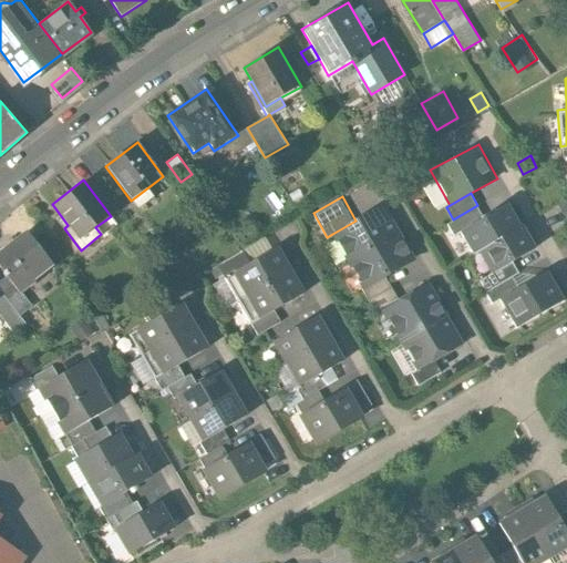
[(521,225),(508,203),(484,216),(461,229),(473,252),(480,248),(521,225)]
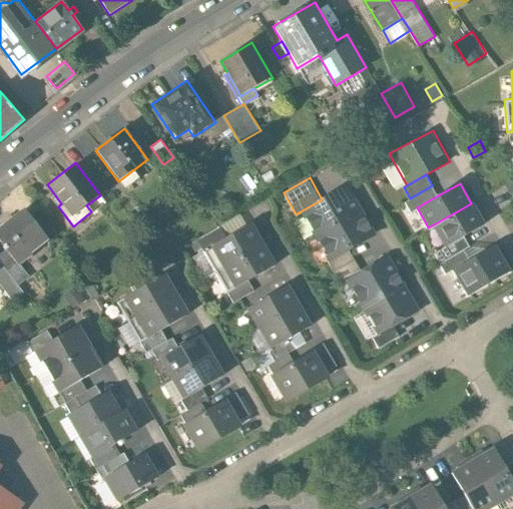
[(322,199),(301,211),(316,237),(363,211),(349,184),(322,199)]
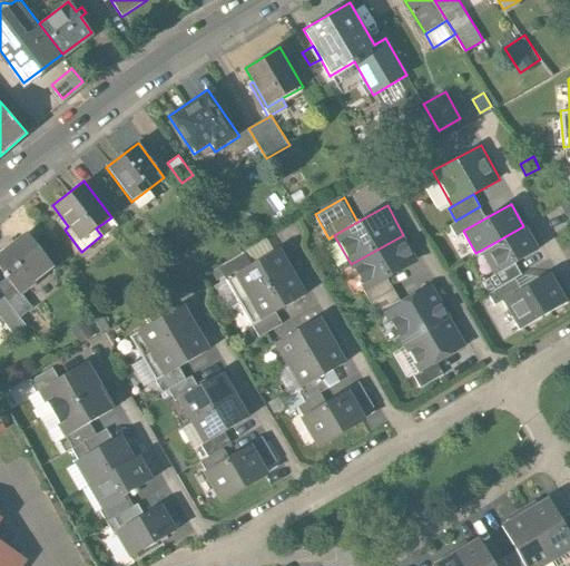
[(463,231),(487,217),(480,206),(455,221),(450,223),(457,234),(463,231)]
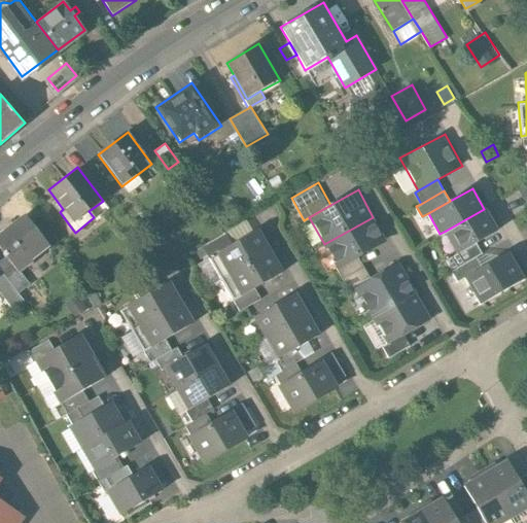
[(484,209),(446,231),(457,252),(478,240),(498,229),(487,208),(484,209)]
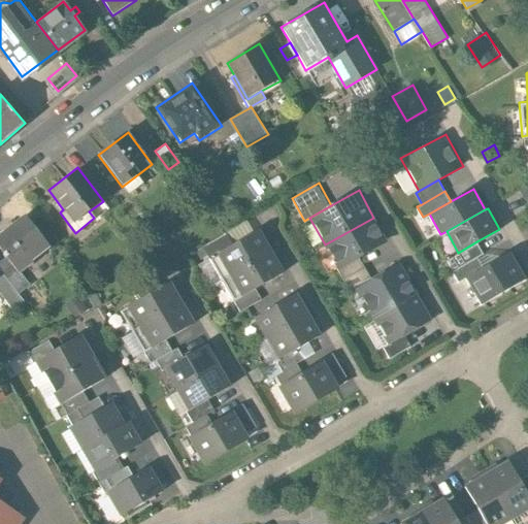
[(25,214),(0,232),(0,247),(7,256),(20,270),(51,246),(25,214)]
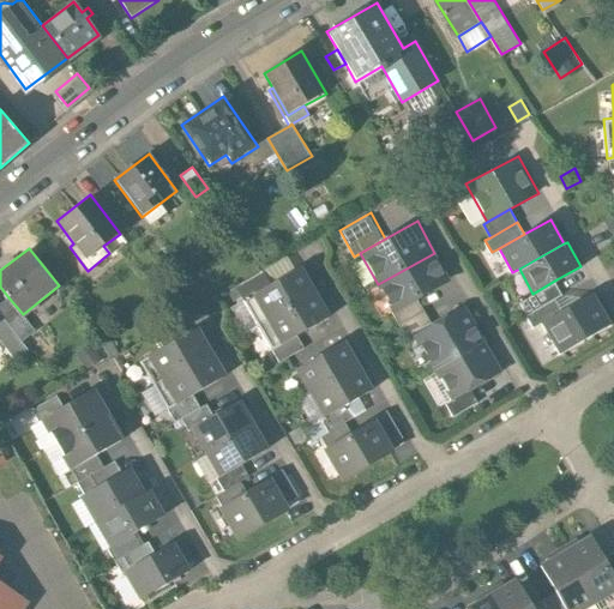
[(434,253),(378,284),(393,312),(419,299),(450,281),(434,253)]
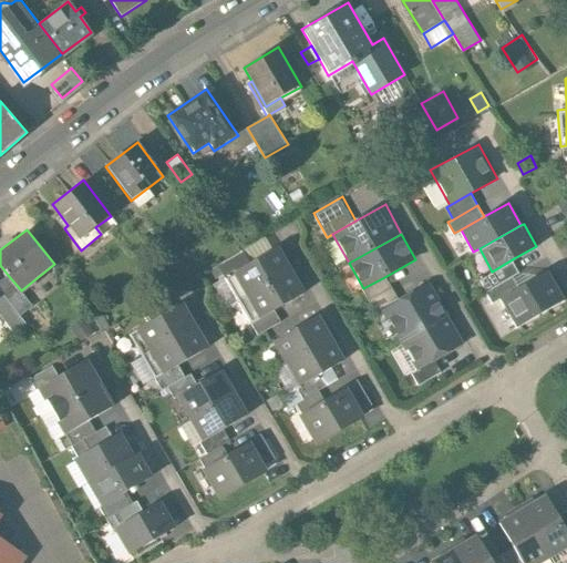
[(250,263),(226,277),(239,299),(291,269),(279,247),(250,263)]
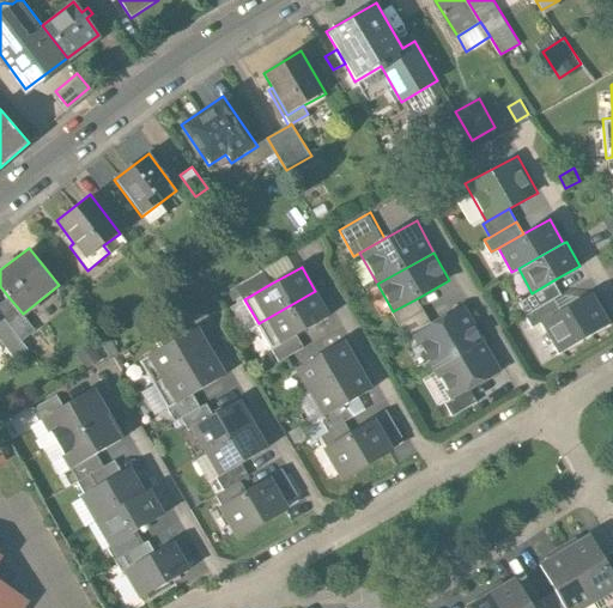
[(236,285),(244,299),(271,284),(262,269),(236,285)]
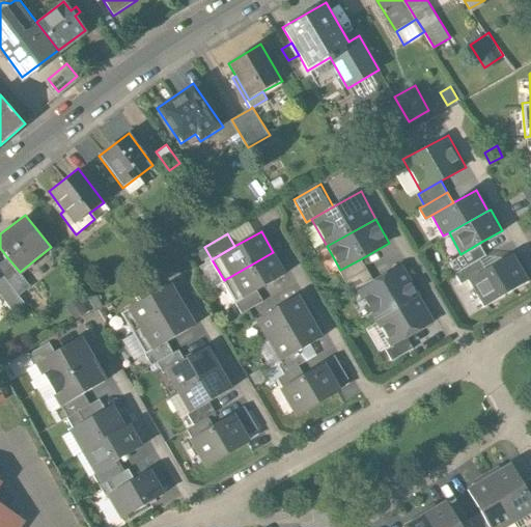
[(481,242),(460,254),(452,258),(458,269),(479,256),(486,252),(481,242)]
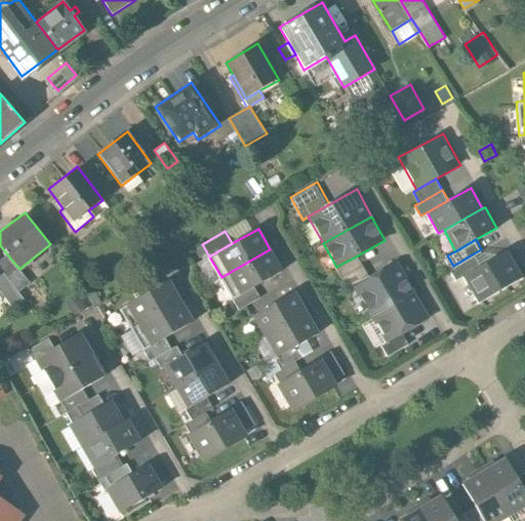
[(270,249),(221,277),(234,298),(254,286),(282,270),(270,249)]
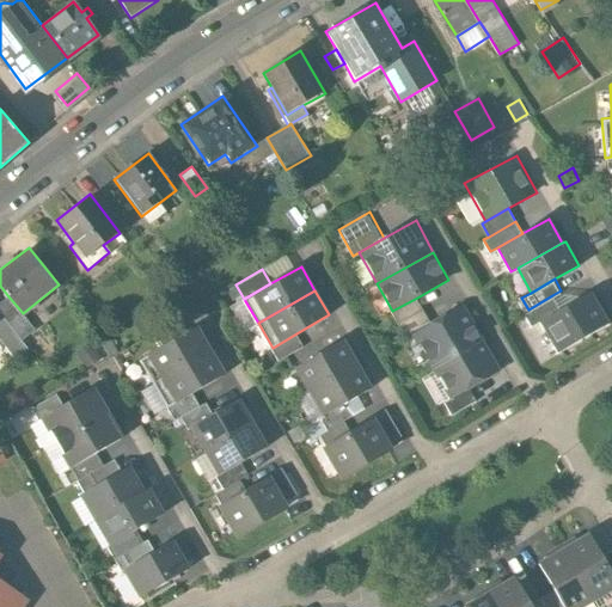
[(609,322),(591,290),(560,307),(539,320),(558,351),(609,322)]
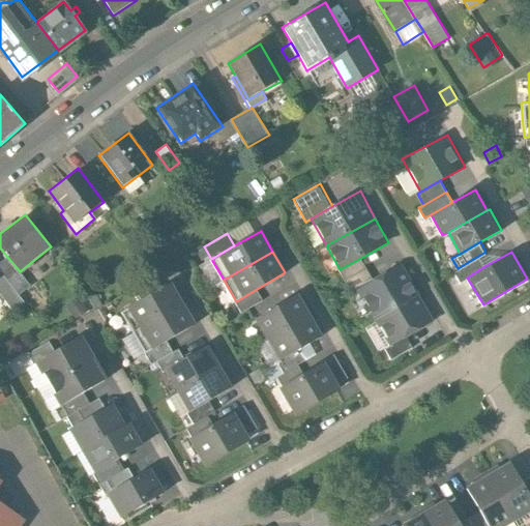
[(467,278),(484,266),(478,256),(458,268),(454,270),(461,281),(467,278)]
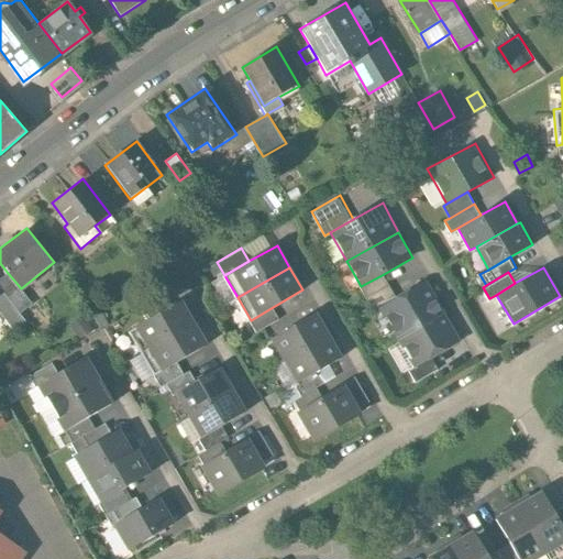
[(21,288),(8,273),(0,278),(0,286),(20,311),(31,303),(21,288)]
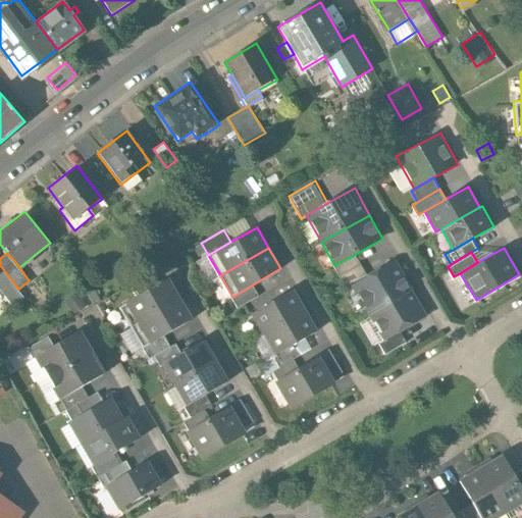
[(356,254),(334,265),(346,286),(367,273),(356,254)]
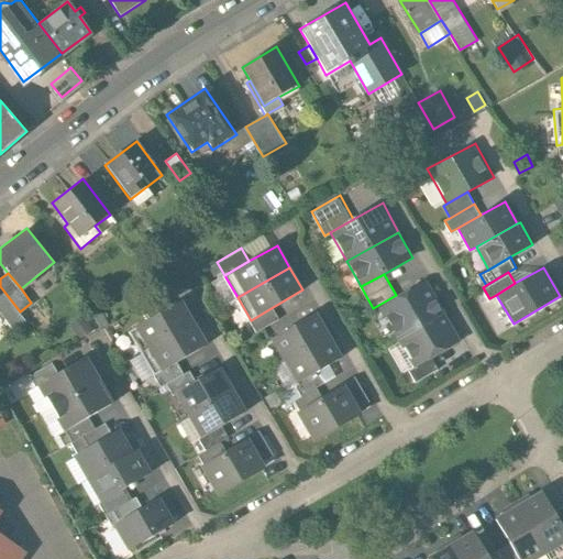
[(428,282),(379,309),(397,340),(445,314),(428,282)]
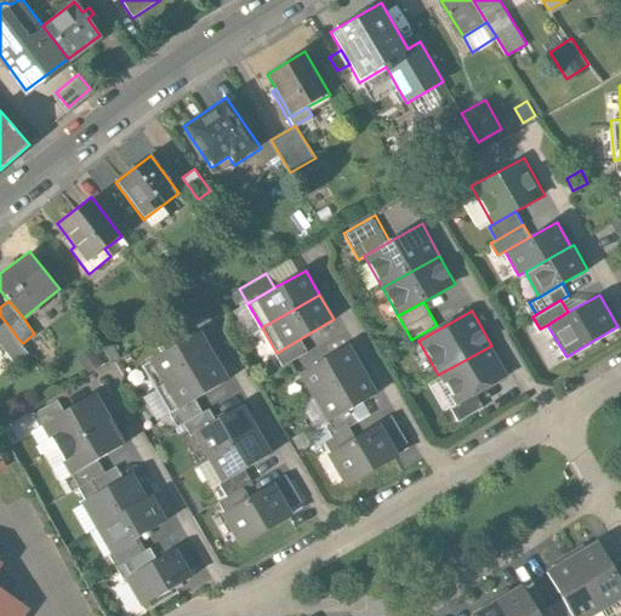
[(0,315),(0,342),(16,364),(29,354),(22,343),(0,315)]
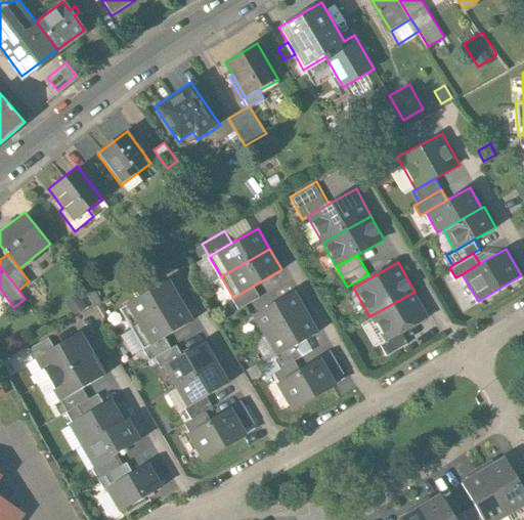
[(169,279),(120,308),(131,329),(180,299),(169,279)]
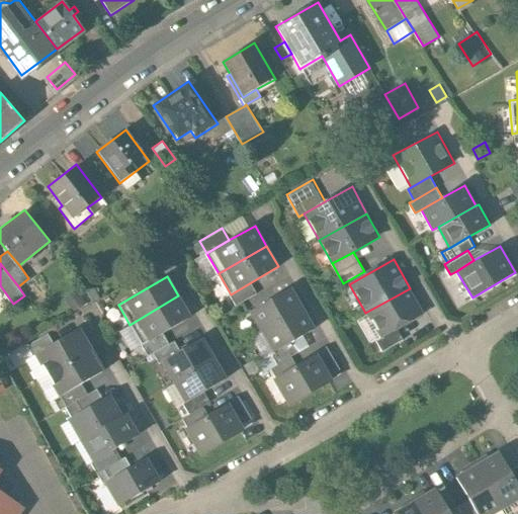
[(251,282),(231,294),(237,305),(257,292),(251,282)]
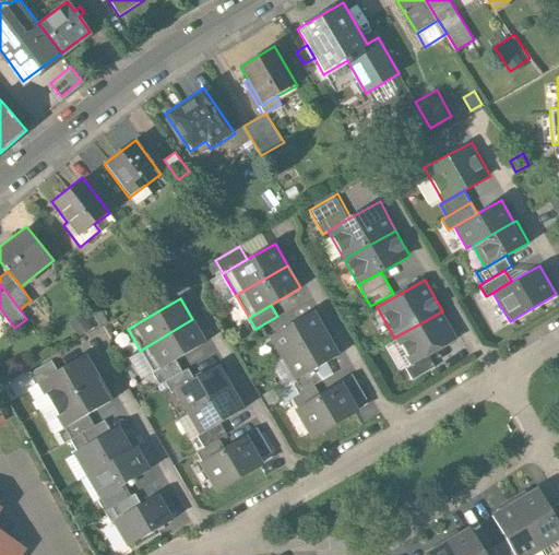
[(108,321),(102,309),(94,314),(100,325),(108,321)]
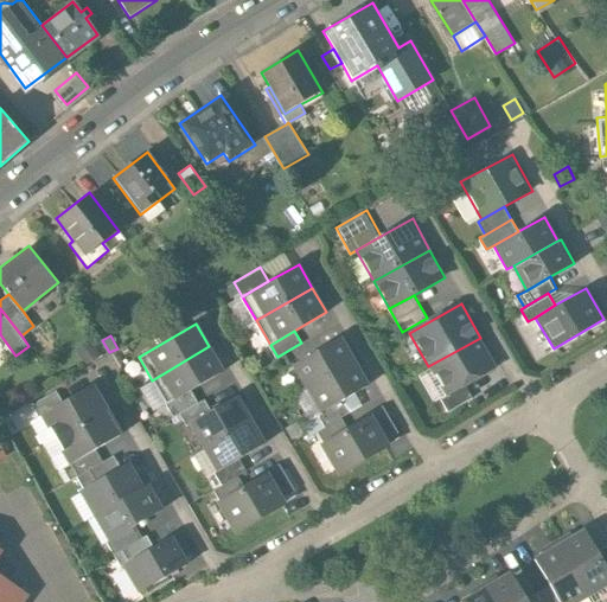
[(340,335),(291,364),(305,389),(355,360),(340,335)]
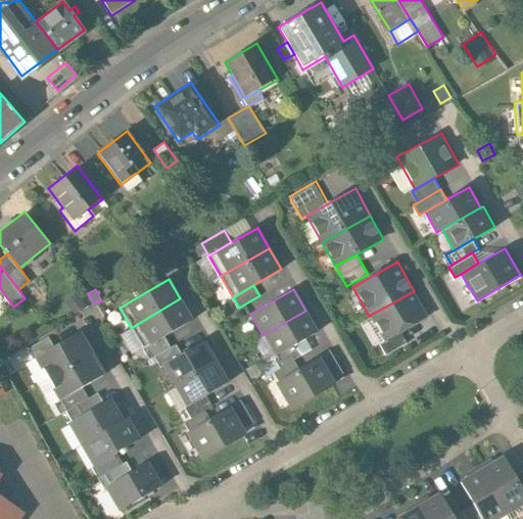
[(86,305),(77,291),(64,299),(74,314),(86,305)]
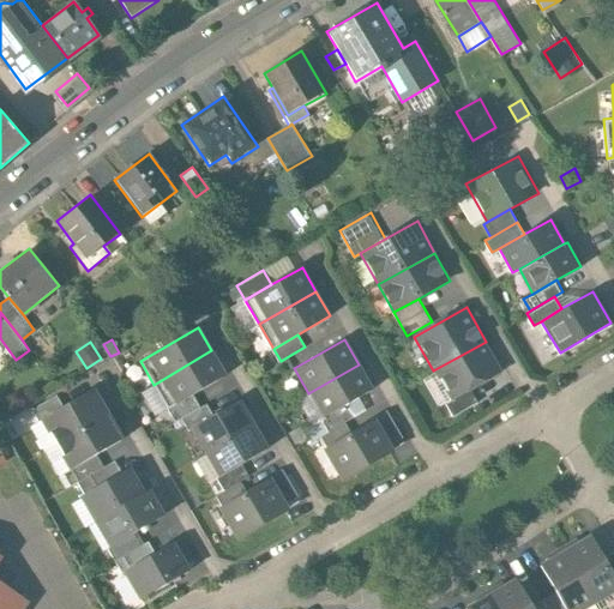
[(486,342),(433,371),(450,402),(474,387),(503,372),(486,342)]
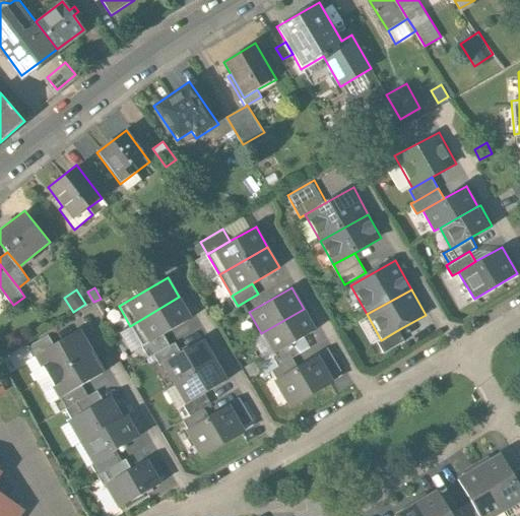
[(179,297),(130,326),(142,346),(164,334),(191,318),(179,297)]
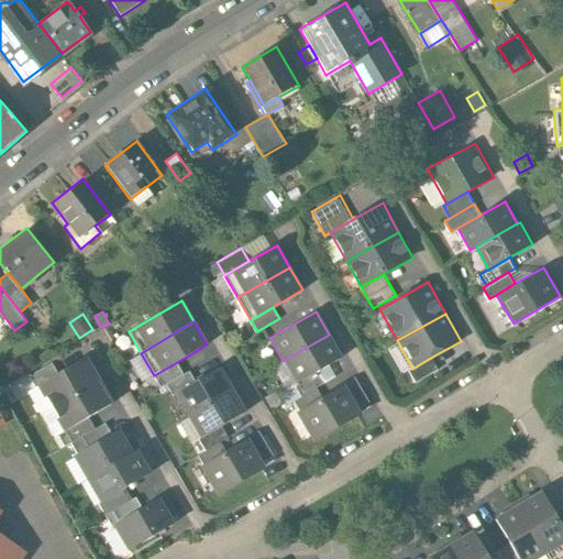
[(329,335),(283,361),(296,383),(317,371),(342,357),(329,335)]
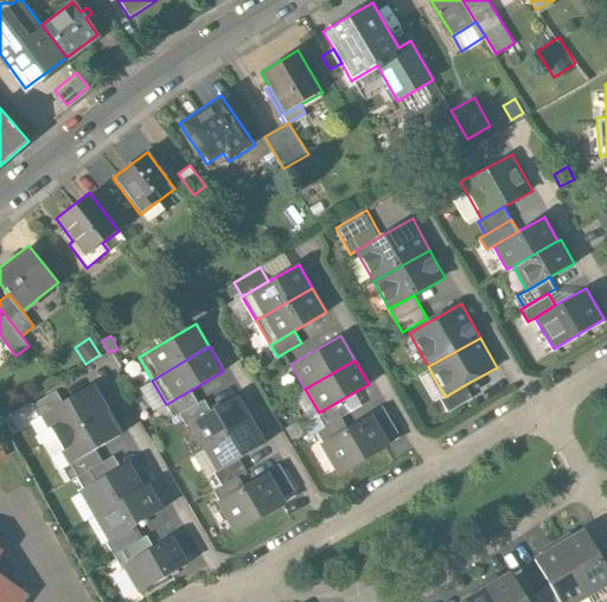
[(468,383),(445,397),(439,399),(447,414),(477,397),(468,383)]
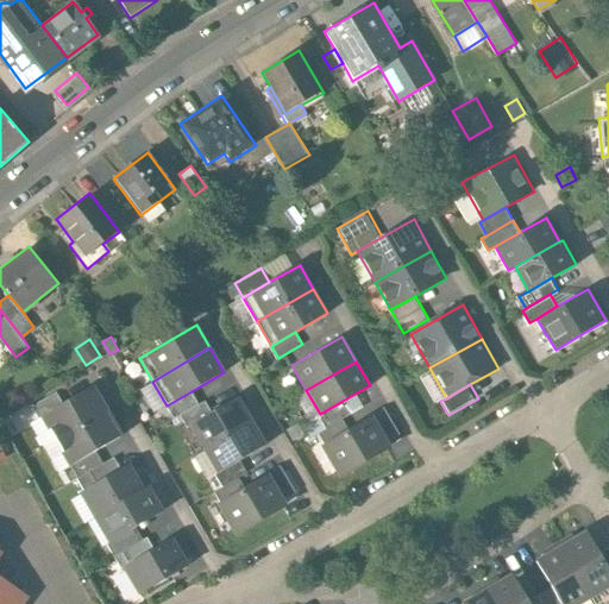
[(106,410),(92,385),(64,402),(39,417),(54,441),(106,410)]
